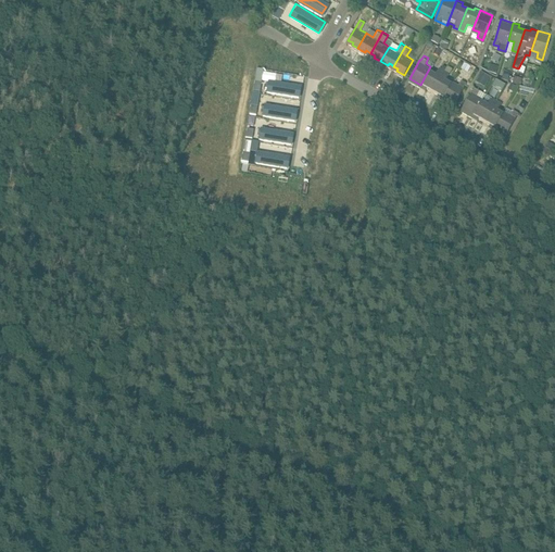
[(497,70),(500,63),(492,61),(490,66),(497,70)]
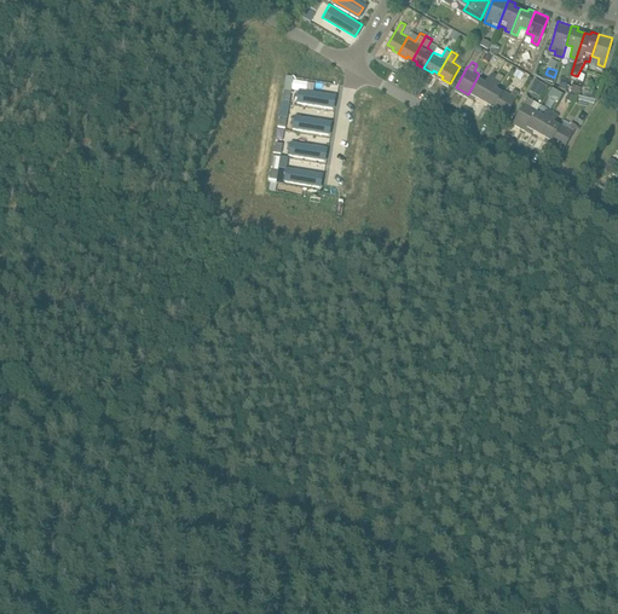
[(490,71),(485,81),(478,76),(468,94),(474,98),(475,94),(481,98),(495,75),(492,73),(490,71)]
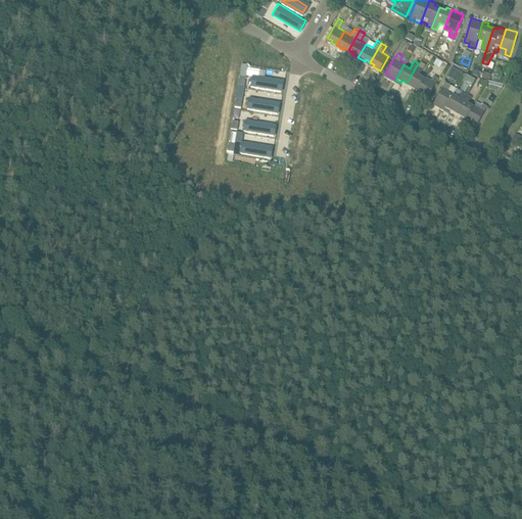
[(240,74),(246,75),(248,62),(244,61),(242,61),(240,74)]
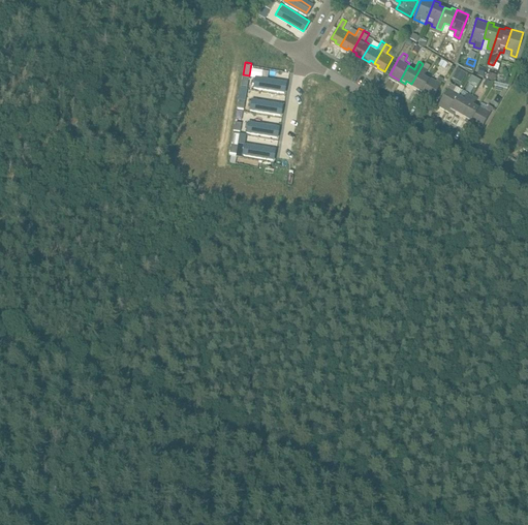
[(423,64),(411,84),(417,87),(415,90),(421,92),(430,78),(424,74),(428,67),(423,64)]
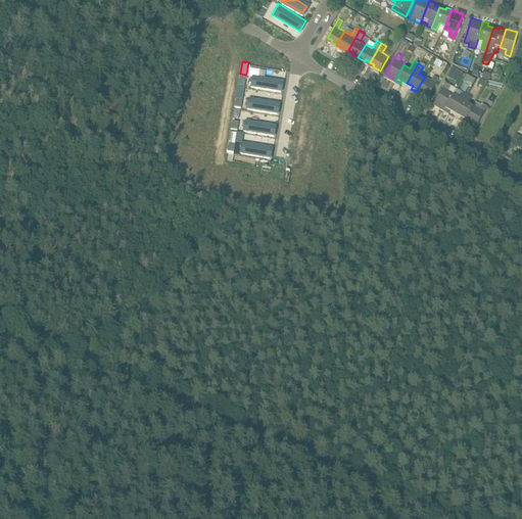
[(453,64),(447,74),(451,76),(454,72),(459,75),(462,69),(453,64)]
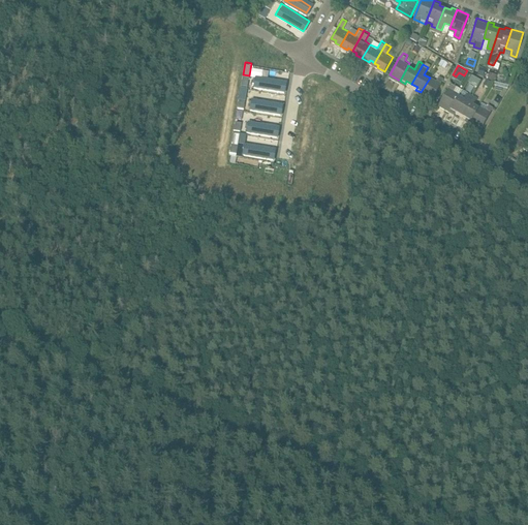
[(255,72),(253,85),(286,90),(288,78),(255,72)]
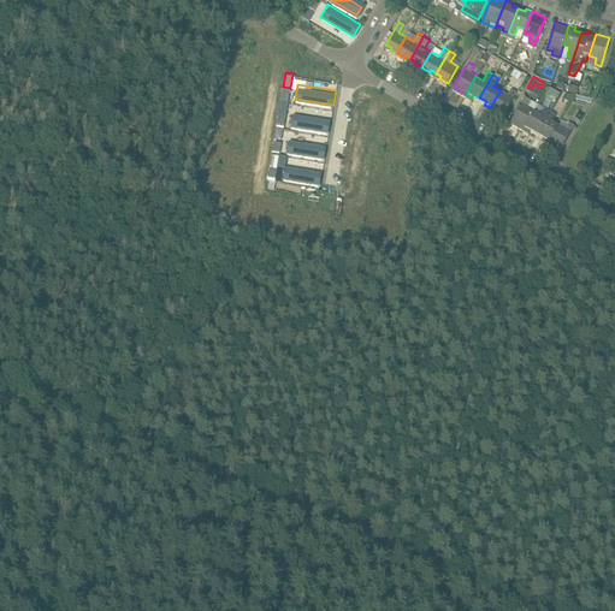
[(502,88),(501,90),(490,107),(503,114),(514,95),(518,89),(512,85),(508,92),(502,88)]
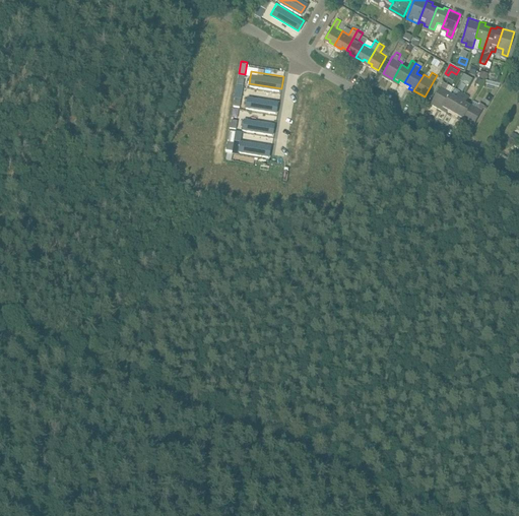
[(466,72),(463,78),(469,82),(472,76),(466,72)]
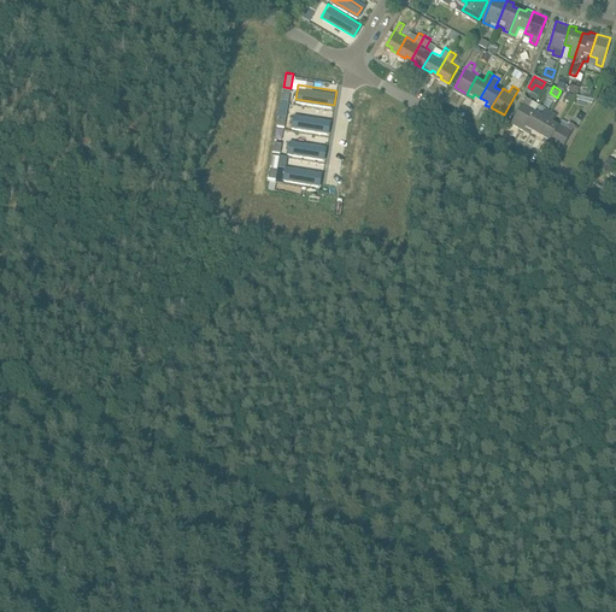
[(524,127),(534,110),(540,101),(528,94),(524,100),(523,100),(512,119),(524,127)]
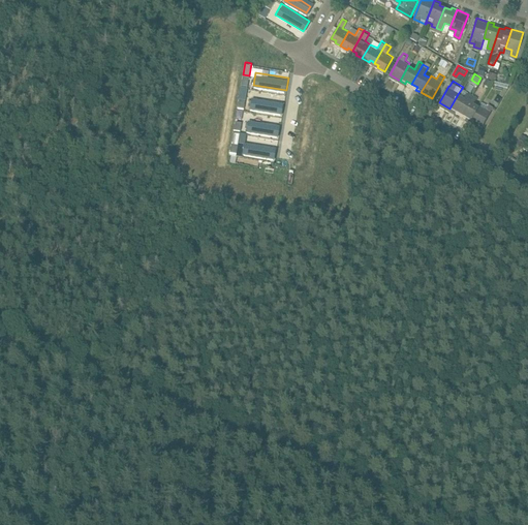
[(458,94),(449,109),(455,112),(456,110),(461,113),(473,93),(468,90),(464,97),(458,94)]
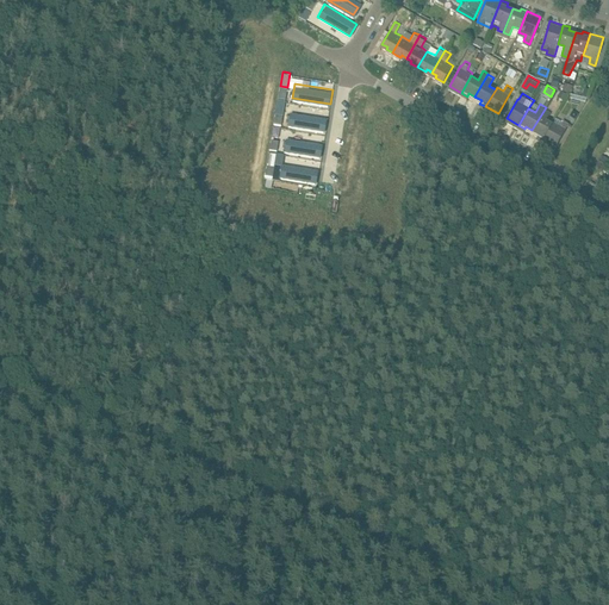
[(546,107),(532,130),(539,133),(536,136),(542,139),(554,120),(553,119),(552,122),(546,119),(551,110),(546,107)]
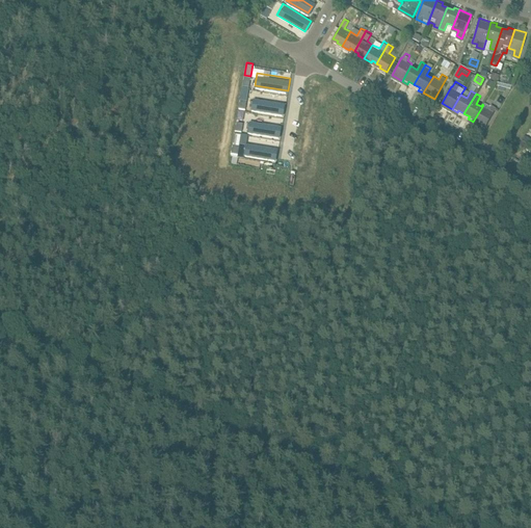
[(253,96),(250,108),(284,113),(286,102),(253,96)]
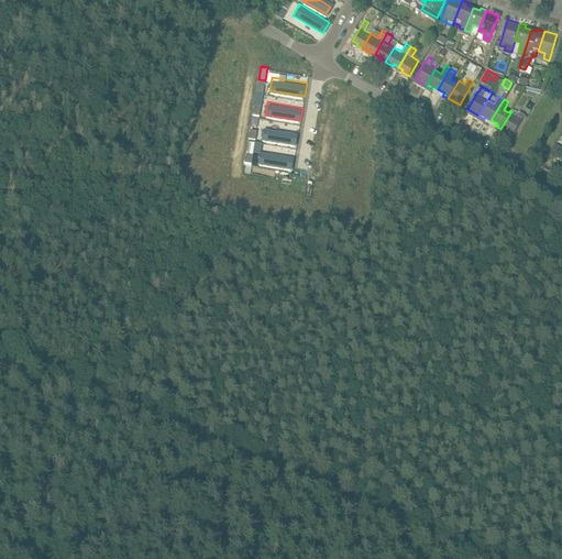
[(511,111),(500,129),(513,135),(522,118),(522,117),(526,111),(520,109),(517,114),(511,111)]
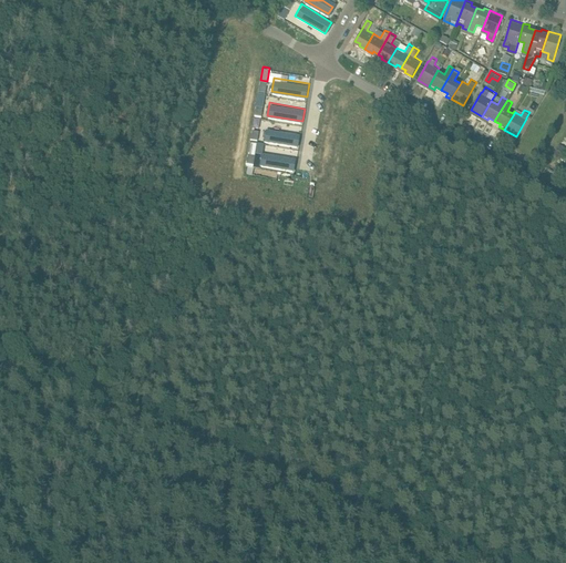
[(266,125),(264,139),(299,145),(301,132),(266,125)]
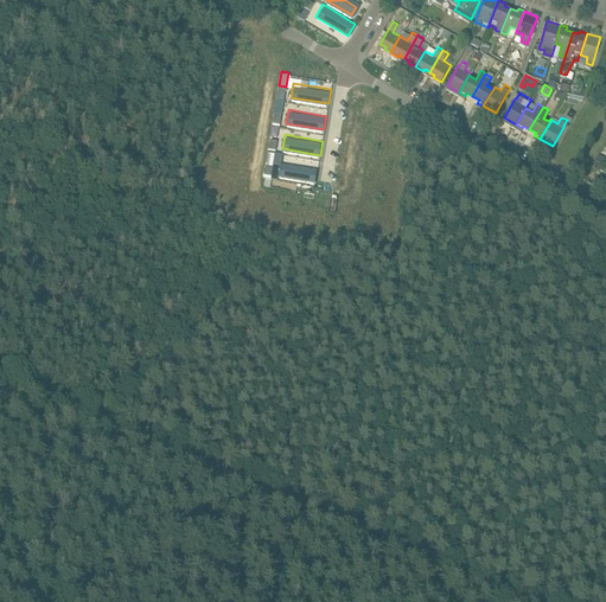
[(282,157),(280,171),(314,177),(317,162),(282,157)]
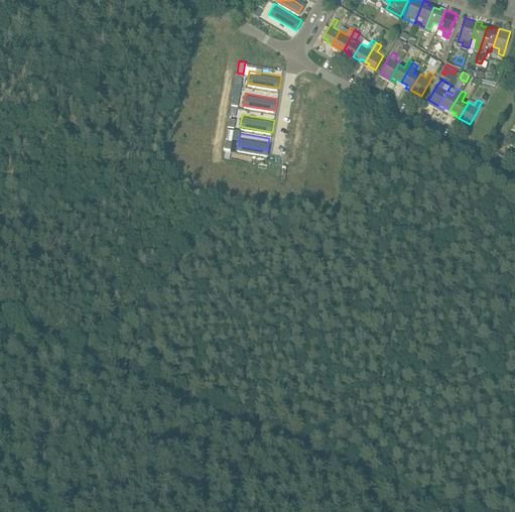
[(231,147),(231,149),(237,150),(239,138),(233,137),(233,139),(231,147)]
